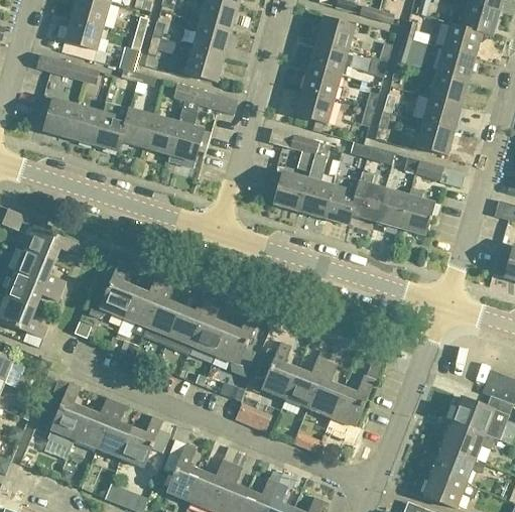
[(110,0),(76,0),(72,16),(103,25),(110,0)]
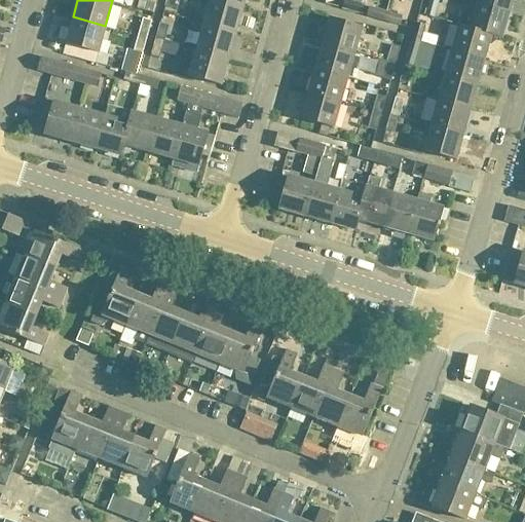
[(202,24),(235,33),(242,8),(214,0),(210,0),(202,24)]
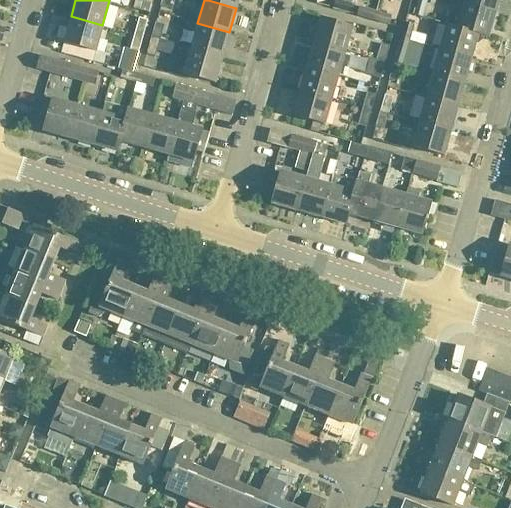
[(236,8),(238,0),(208,0),(236,8)]
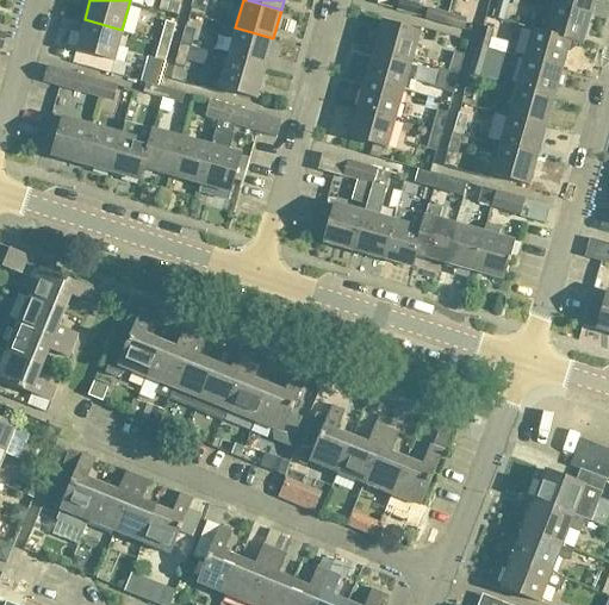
[(399,0),(397,7),(416,13),(420,2),(409,0),(399,0)]
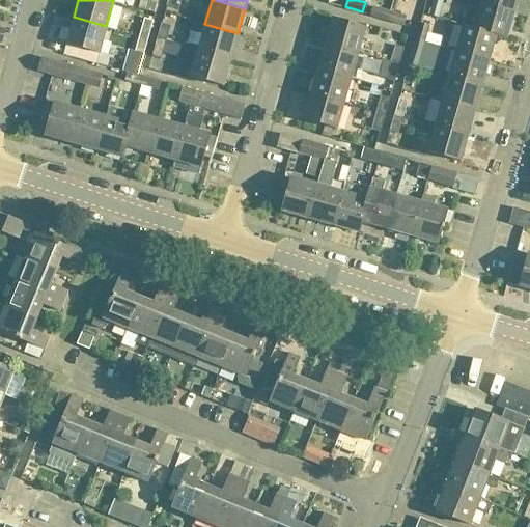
[(438,16),(442,0),(433,0),(431,6),(429,14),(438,16)]
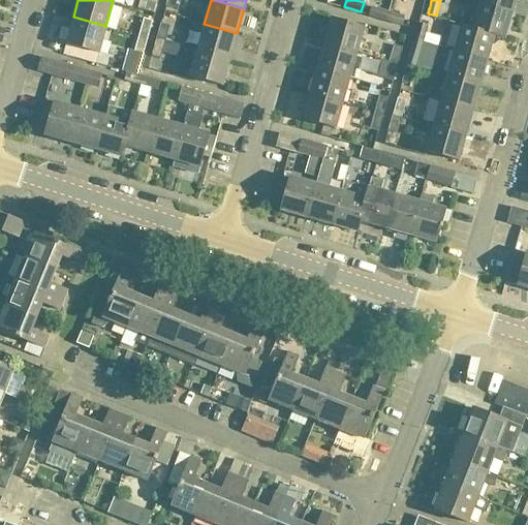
[(478,0),(478,2),(511,11),(515,0),(478,0)]
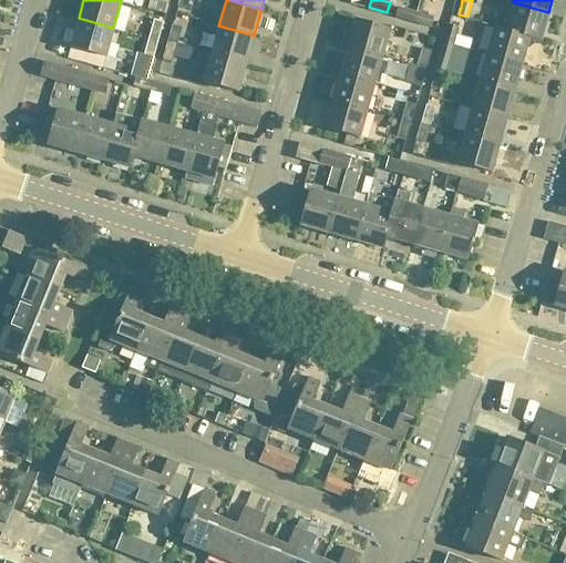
[(494,24),(505,28),(505,29),(530,36),(528,37),(541,40),(548,12),(513,2),(510,16),(497,12),(494,24)]
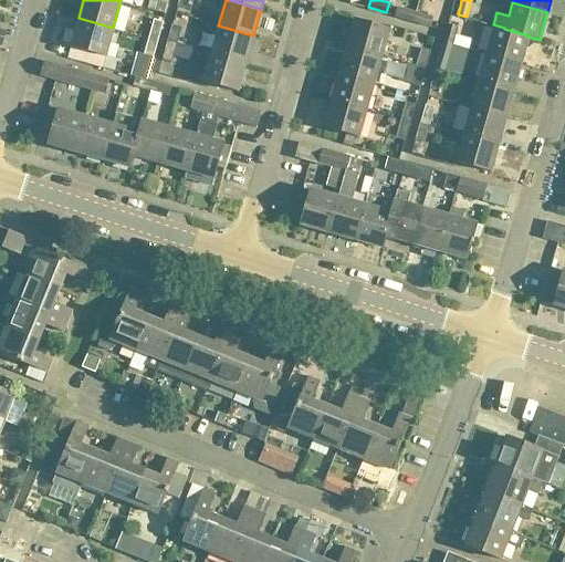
[(398,4),(395,14),(395,16),(412,21),(416,10),(398,4)]
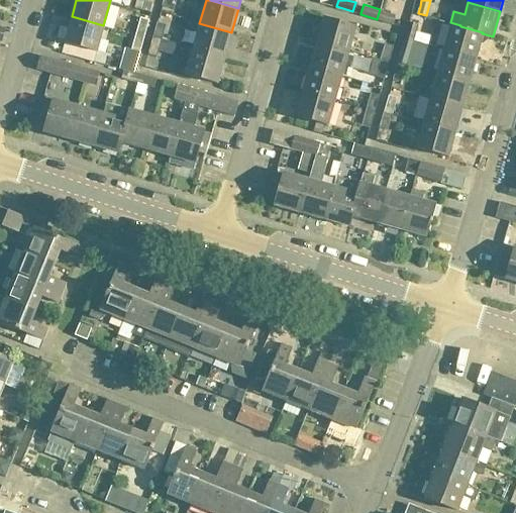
[(396,13),(380,9),(377,19),(393,23),(396,13)]
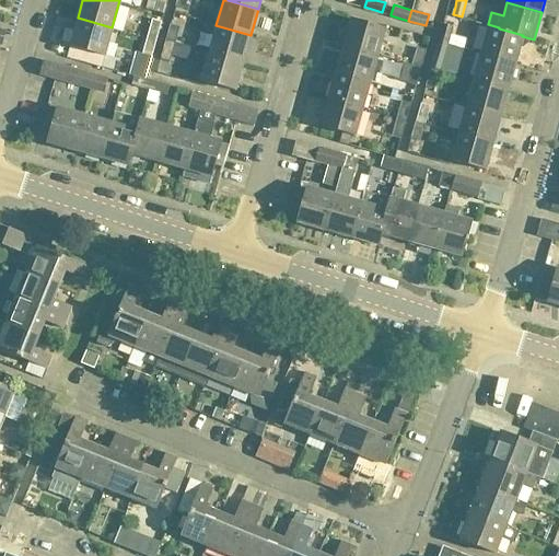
[(112,27),(78,18),(69,45),(104,55),(112,27)]
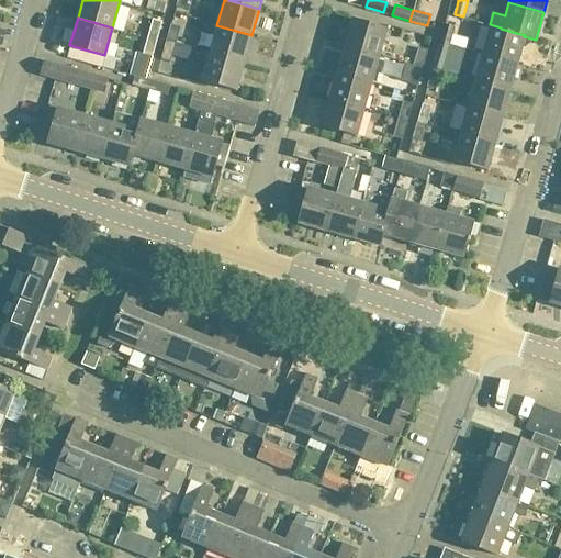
[(147,37),(148,37),(148,34),(157,37),(163,20),(153,18),(147,37)]
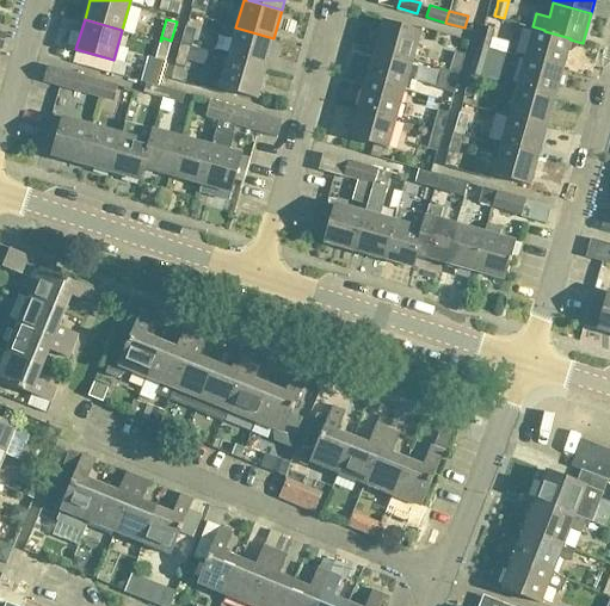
[(375,48),(412,59),(420,31),(383,19),(375,48)]
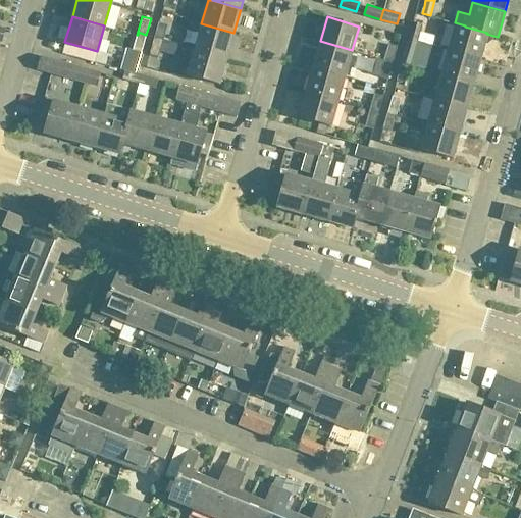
[(167,23),(159,20),(154,37),(163,39),(167,23)]
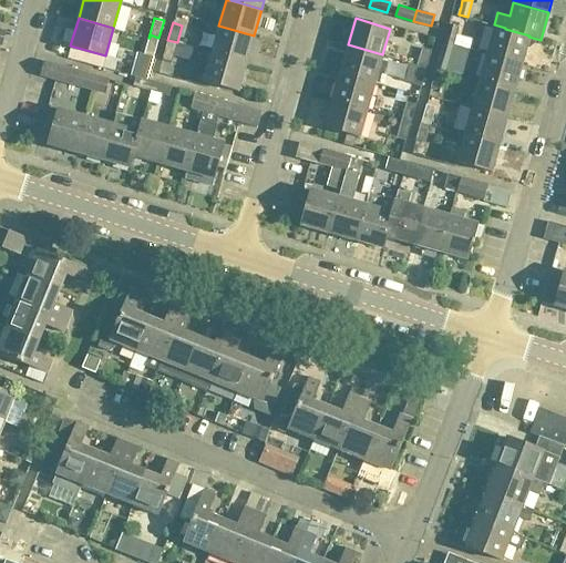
[(449,22),(446,29),(444,40),(453,43),(459,26),(449,22)]
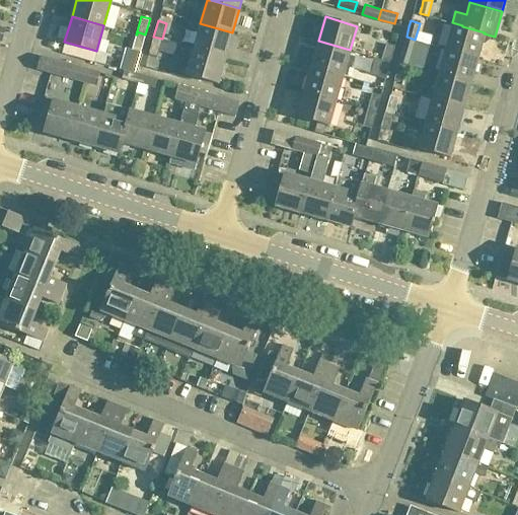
[(445,48),(477,57),(484,33),(485,32),(462,26),(462,25),(452,22),(445,48)]
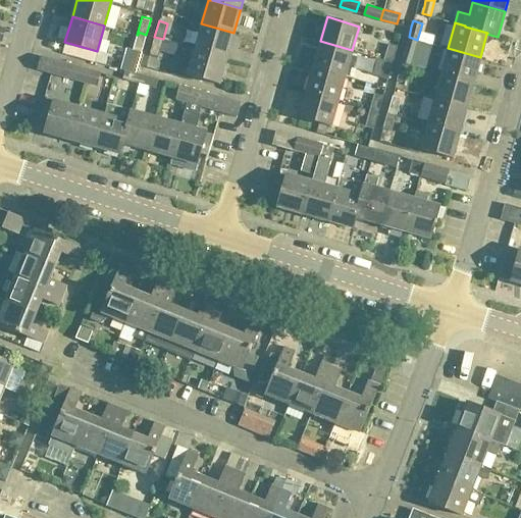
[(195,48),(226,57),(233,33),(201,23),(195,48)]
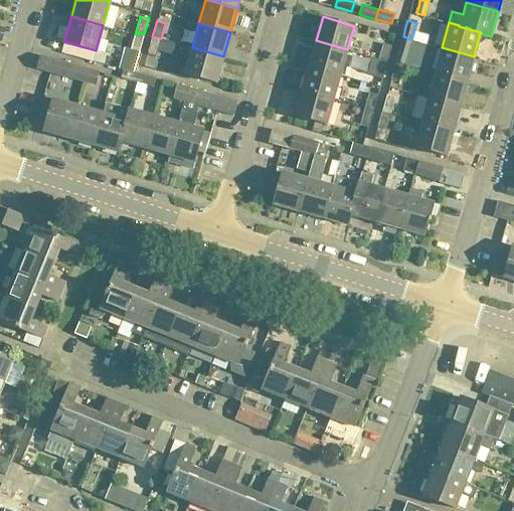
[(136,34),(135,34),(131,48),(140,50),(144,34),(136,31),(136,34)]
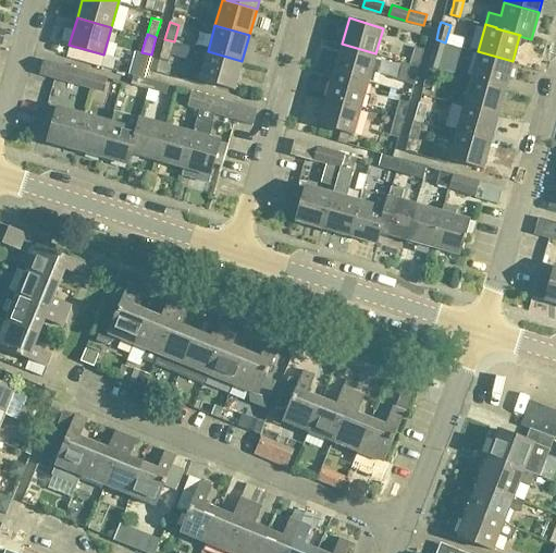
[(160,57),(169,60),(174,41),(164,39),(160,57)]
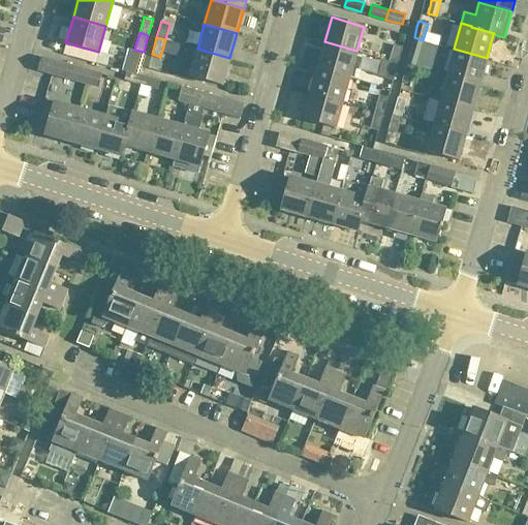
[(317,66),(349,75),(356,51),(324,41),(317,66)]
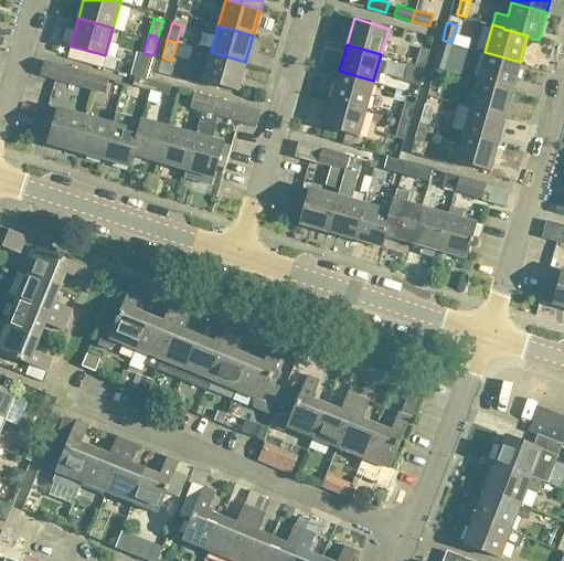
[(431,49),(421,46),(416,64),(425,67),(431,49)]
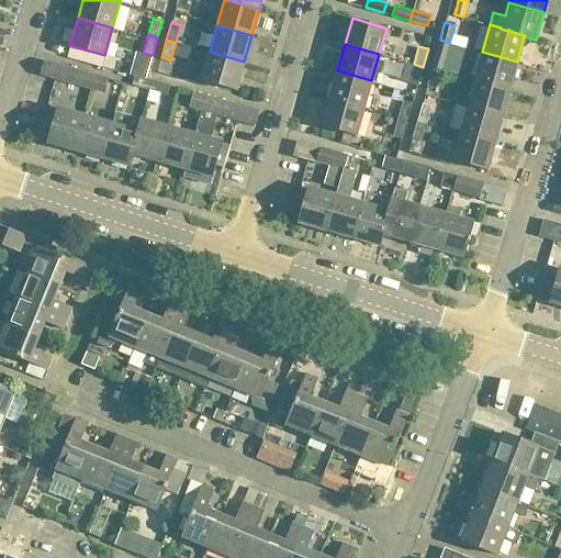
[(451,70),(453,63),(445,59),(447,52),(437,49),(433,67),(441,69),(441,68),(451,70)]
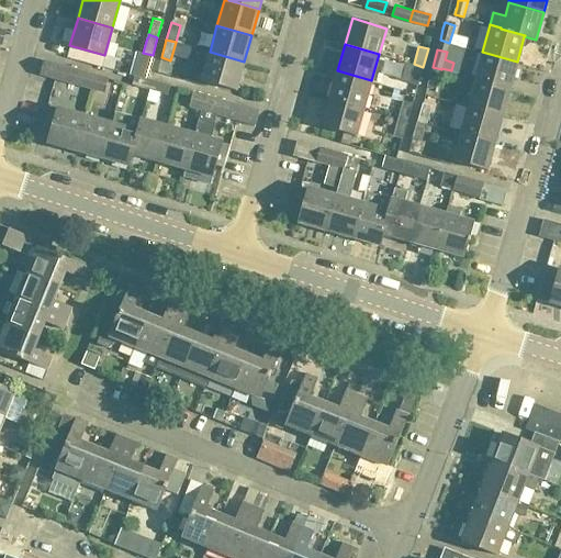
[(244,62),(210,52),(205,65),(197,63),(193,76),(202,78),(201,80),(236,90),(244,62)]
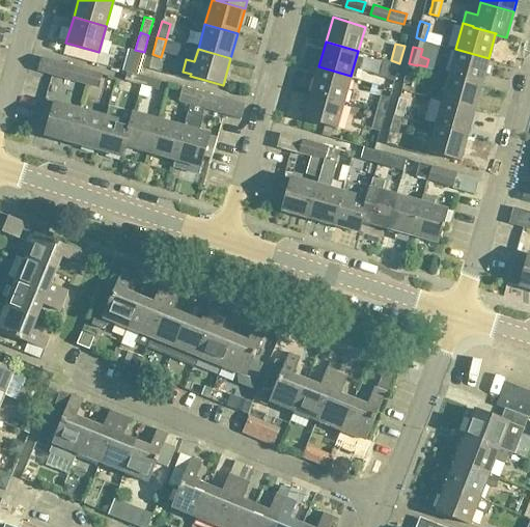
[(489,58),(455,49),(448,74),(481,83),(489,58)]
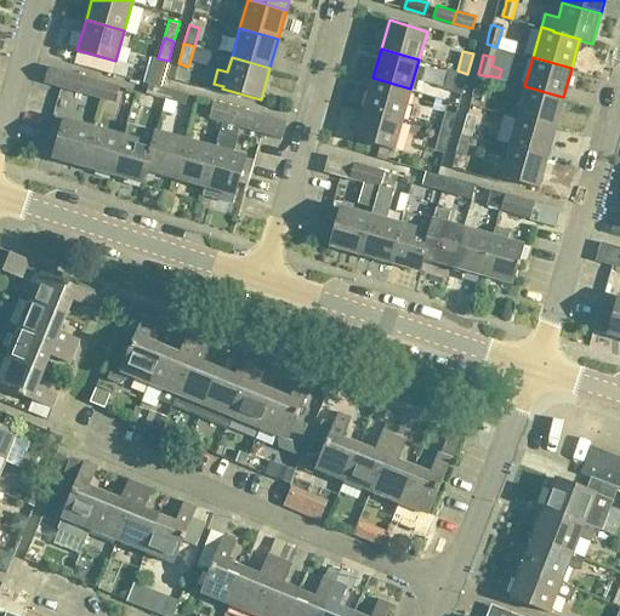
[(451,90),(461,92),(467,74),(458,70),(451,90)]
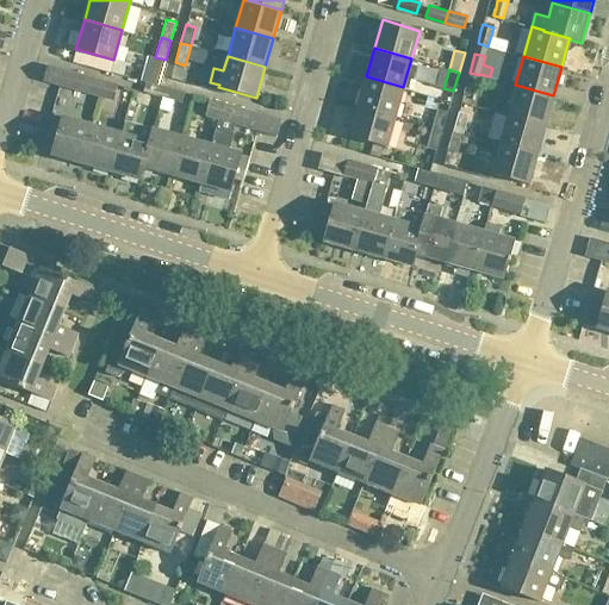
[(75,70),(70,87),(101,95),(106,80),(75,70)]
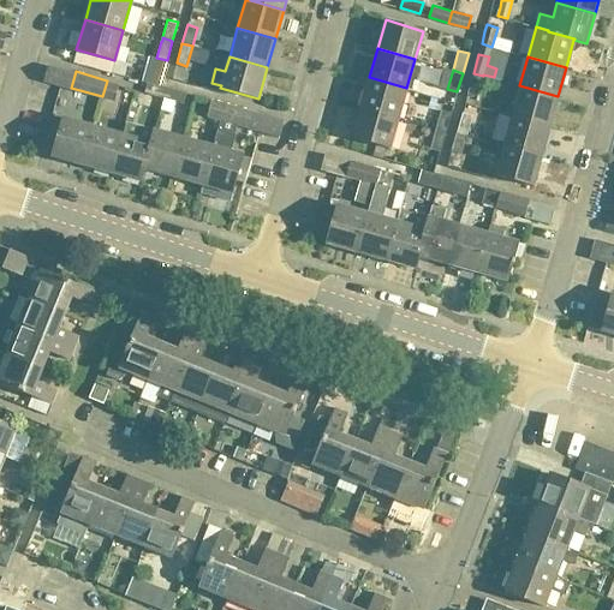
[(475,106),(478,95),(483,76),(474,73),(465,102),(475,106)]
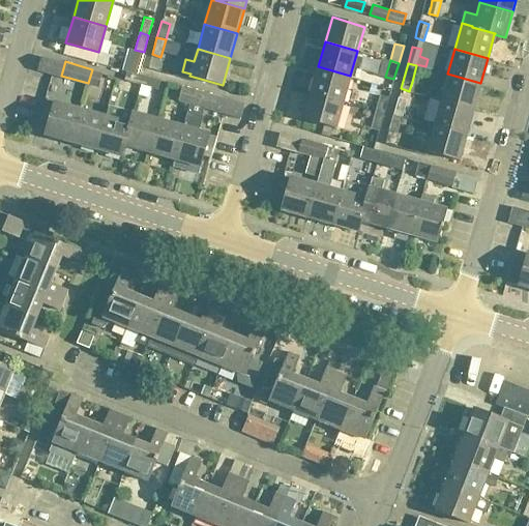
[(311,92),(343,101),(350,76),(318,66),(311,92)]
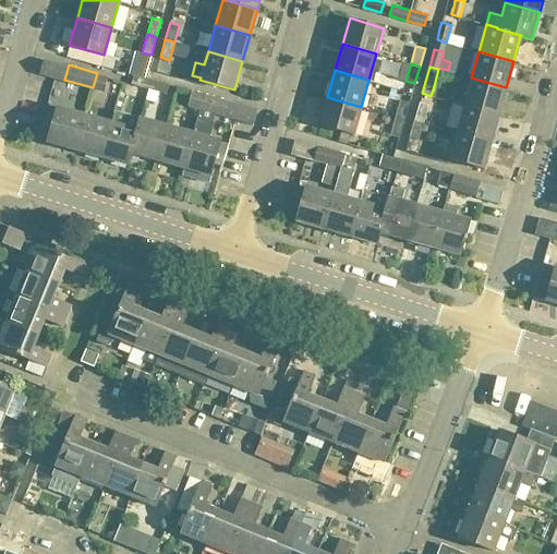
[(105,91),(108,76),(97,73),(93,87),(105,91)]
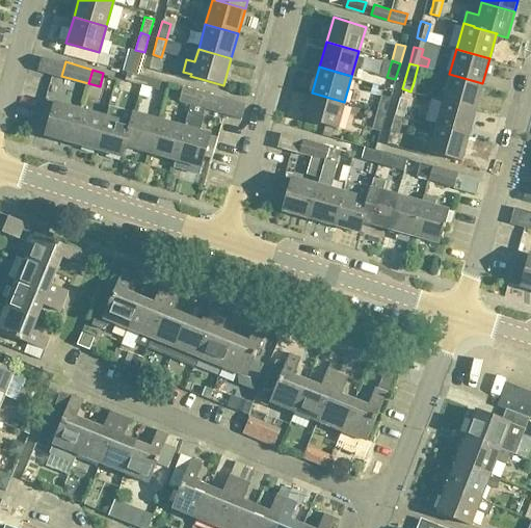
[(128,71),(126,78),(125,79),(141,83),(144,75),(128,71)]
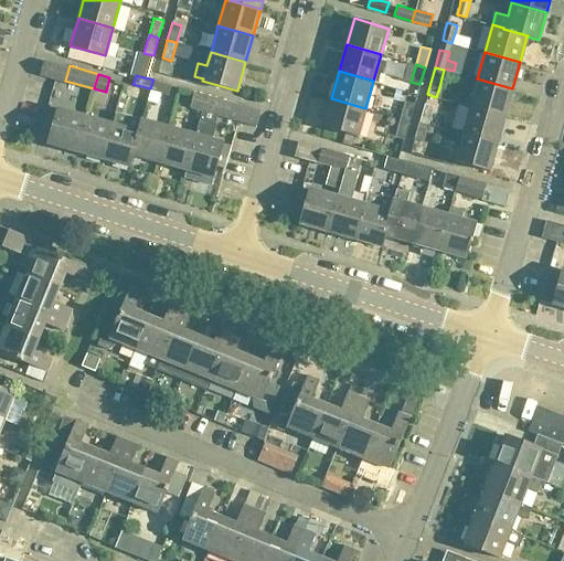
[(512,88),(477,78),(469,106),(504,116),(512,88)]
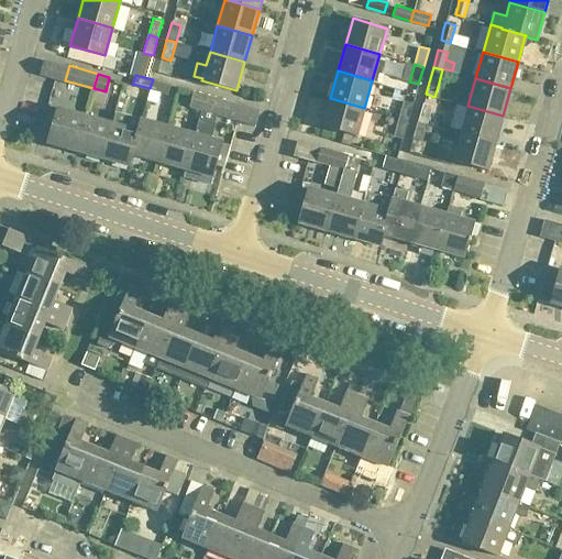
[(168,94),(172,85),(153,79),(150,88),(168,94)]
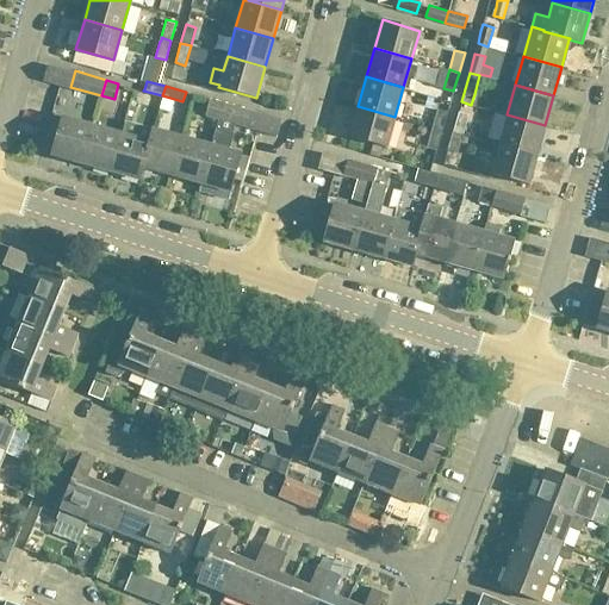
[(206,113),(219,117),(223,103),(210,99),(206,113)]
